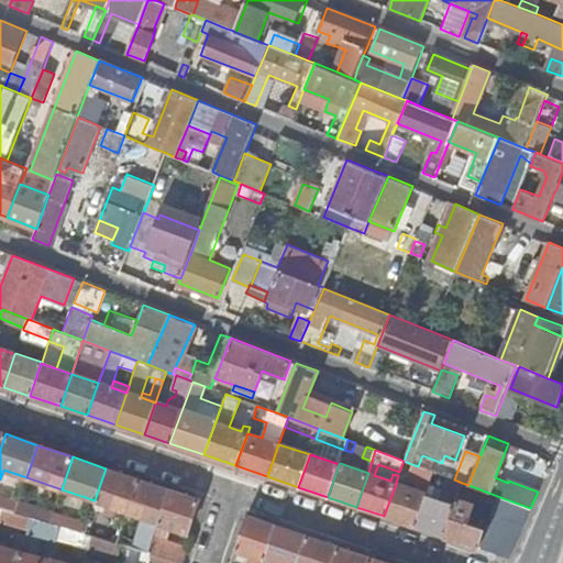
[(407,488),(427,495),(434,472),(418,466),(415,465),(407,488)]
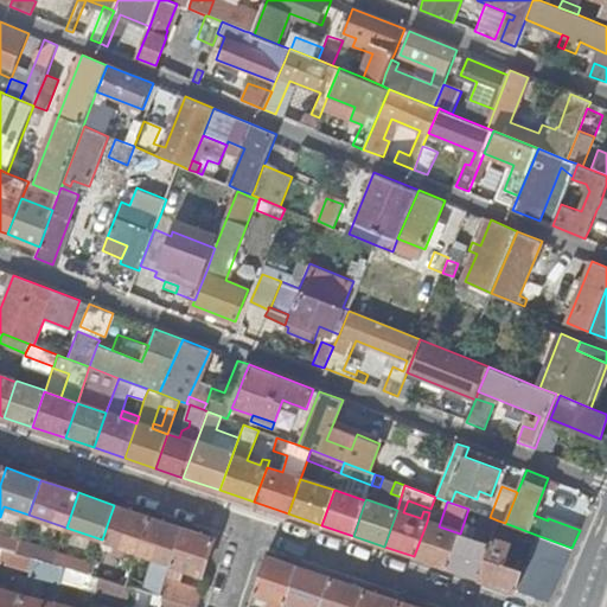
[(148,517),(114,505),(102,540),(116,544),(114,551),(117,553),(119,551),(135,556),(136,554),(148,517)]
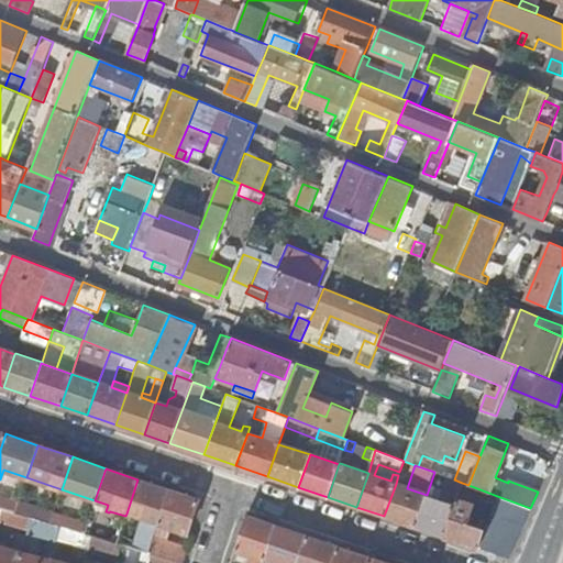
[(439,499),(455,505),(457,499),(460,492),(462,483),(454,479),(446,477),(439,499)]
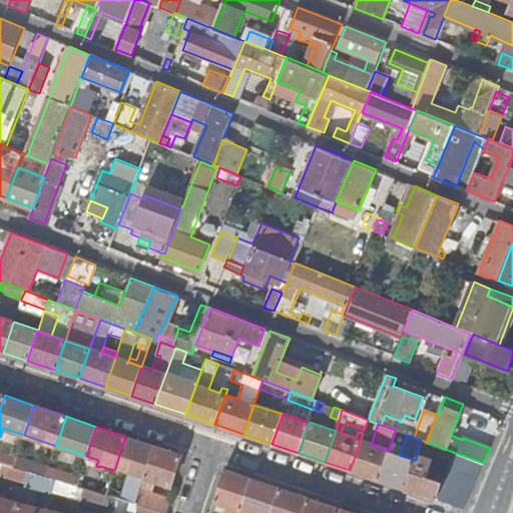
[(154,446),(125,437),(115,468),(129,472),(144,476),(154,446)]
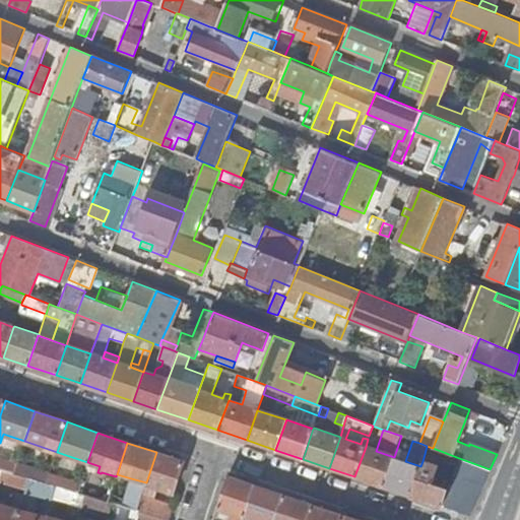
[(459,458),(433,448),(427,446),(425,454),(440,461),(456,468),(459,458)]
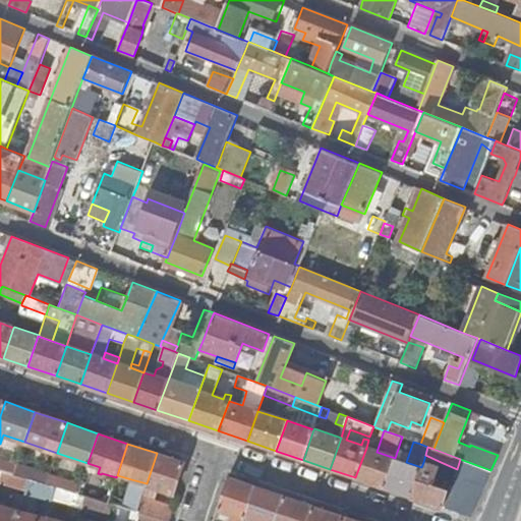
[(355,477),(385,487),(395,458),(377,452),(366,448),(355,477)]
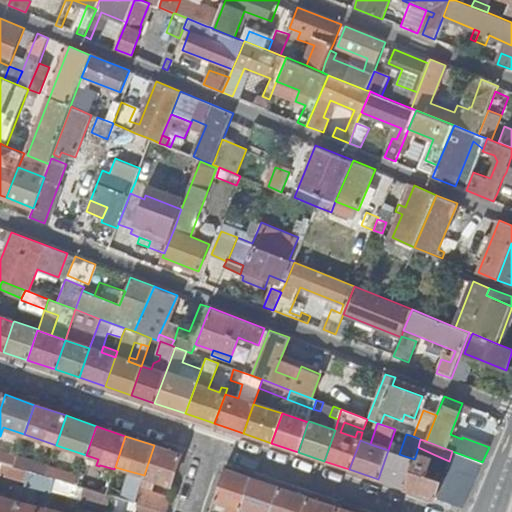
[(181,454),(154,445),(144,475),(141,482),(146,484),(148,477),(171,485),(181,454)]
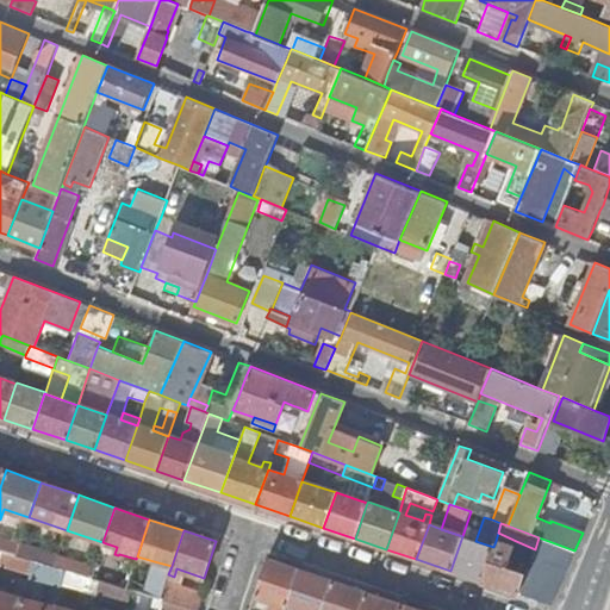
[(498,533),(496,541),(514,547),(516,541),(498,533)]
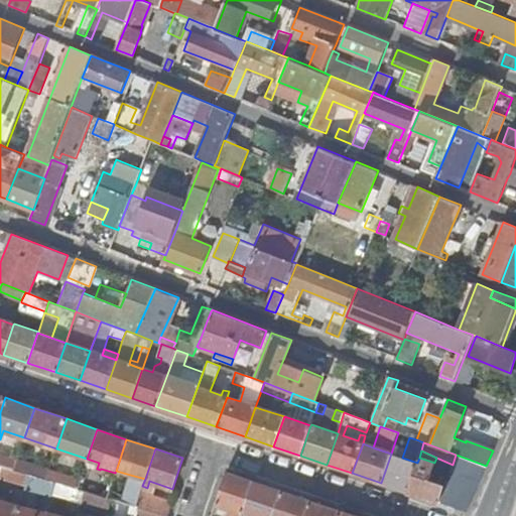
[(18,459),(0,452),(0,465),(2,466),(14,470),(17,460),(18,459)]
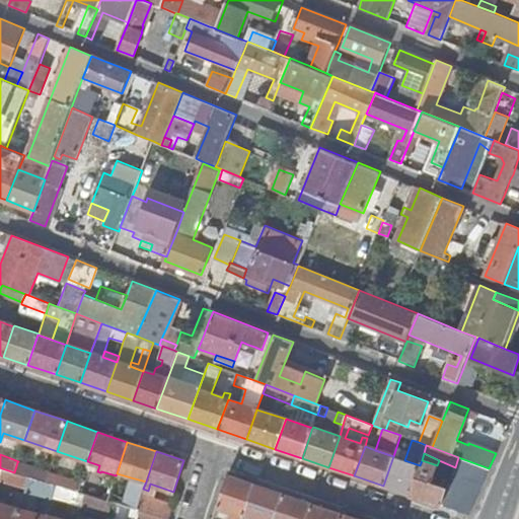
[(383,486),(410,495),(420,465),(404,460),(393,456),(383,486)]
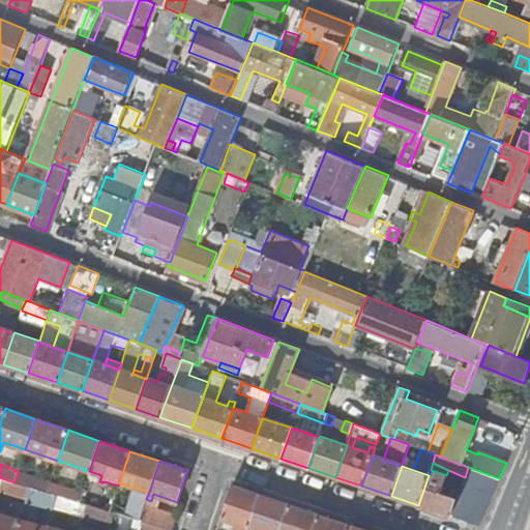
[(478,525),(499,478),(468,467),(465,477),(457,498),(441,492),(446,475),(431,470),(429,475),(418,505),(478,525)]
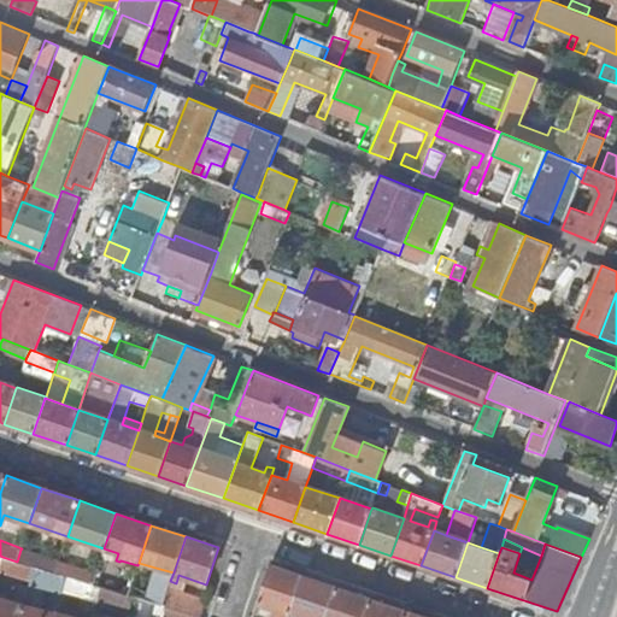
[(58,562),(21,550),(17,562),(35,566),(54,573),(58,562)]
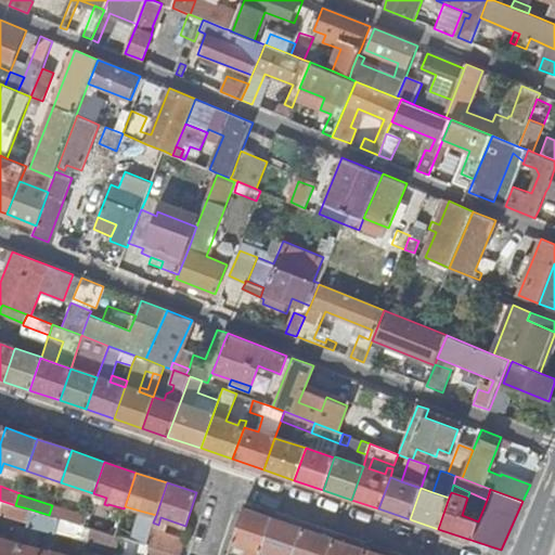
[(15,505),(2,501),(0,512),(28,520),(31,510),(15,505)]
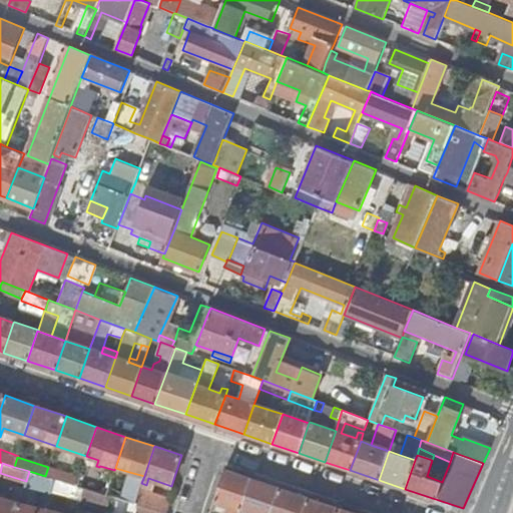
[(80,476),(48,467),(45,476),(55,478),(77,485),(80,476)]
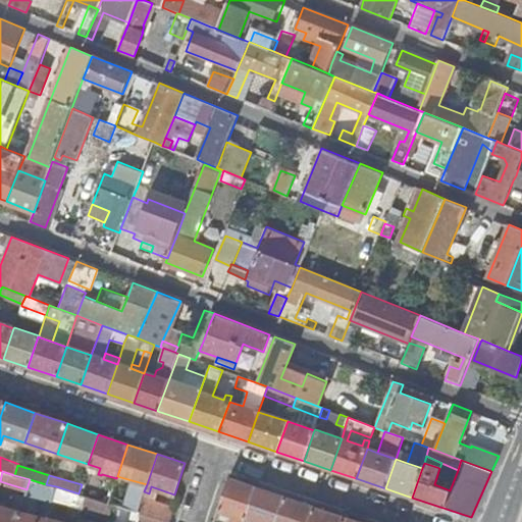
[(244,521),(246,518),(256,487),(227,478),(217,510),(232,515),(229,521),(244,521)]
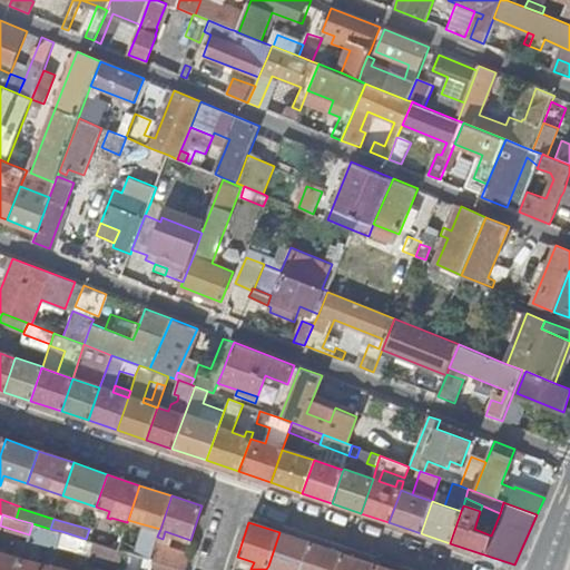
[(61,531),(50,529),(32,523),(29,534),(29,536),(58,544),(59,543),(61,531)]
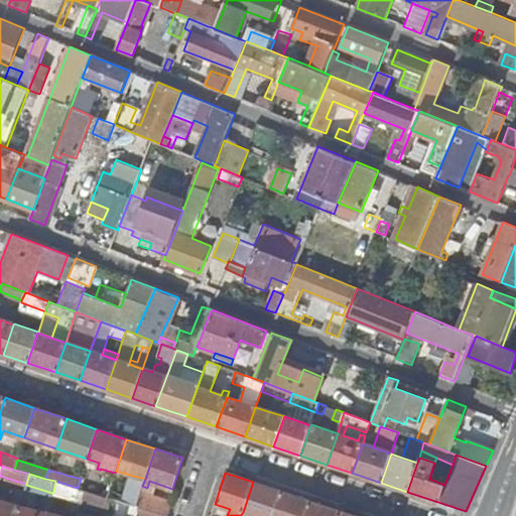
[(145,479),(130,475),(125,493),(139,497),(141,491),(142,486),(145,479)]
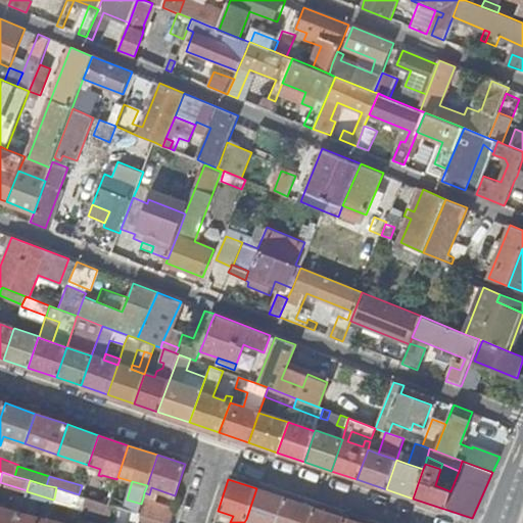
[(79,494),(56,487),(54,498),(76,505),(83,507),(86,496),(79,494)]
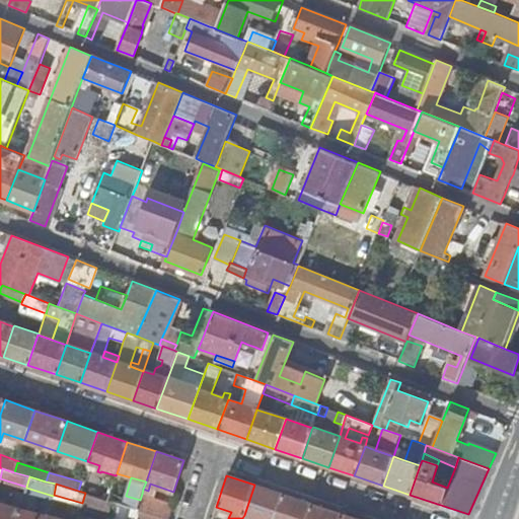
[(256,518),(274,518),(283,495),(254,485),(244,515),(256,518)]
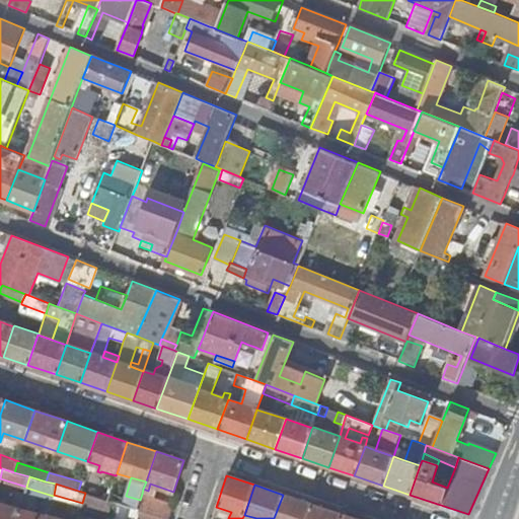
[(13,507),(0,503),(0,518),(17,518),(21,509),(26,488),(25,488),(24,494),(16,492),(13,507)]
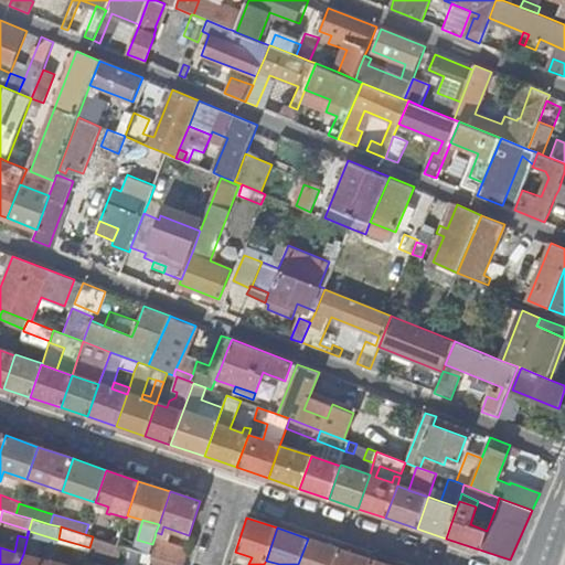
[(137,540),(120,534),(117,544),(123,545),(149,554),(152,544),(137,540)]
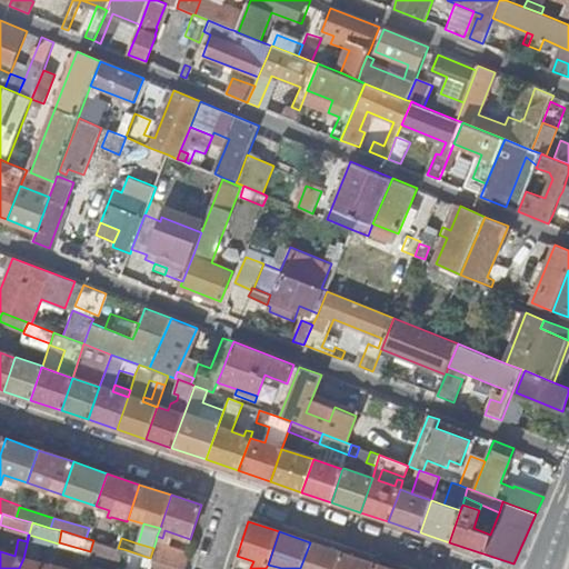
[(118,548),(93,540),(90,551),(90,556),(120,563),(123,549),(118,548)]
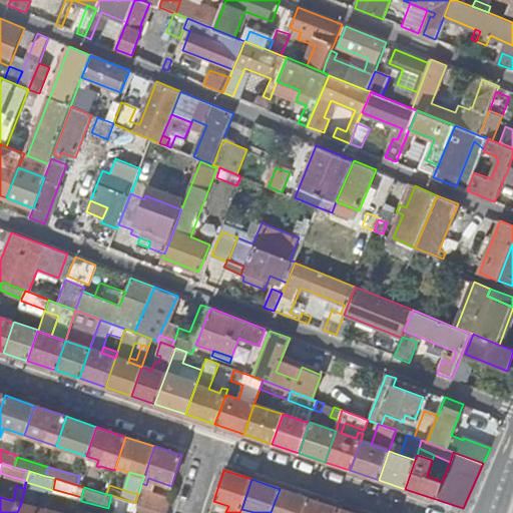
[(167,512),(172,498),(140,488),(138,494),(135,503),(137,503),(167,512)]
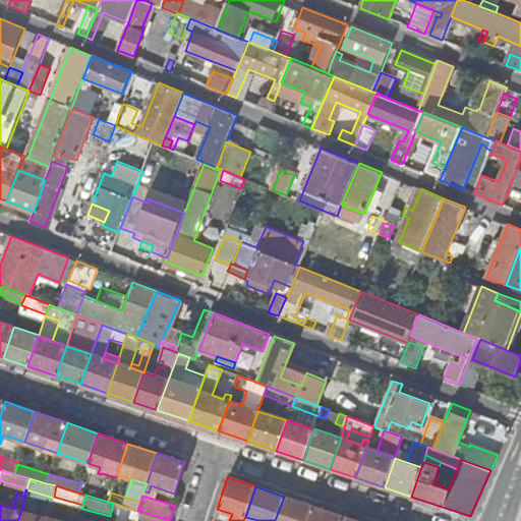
[(307,520),(312,506),(284,497),(275,520),(307,520)]
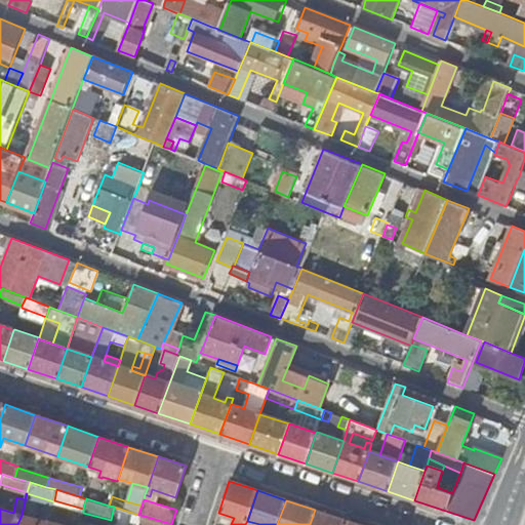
[(22,515),(17,524),(47,524),(48,522),(53,503),(46,502),(41,520),(22,515)]
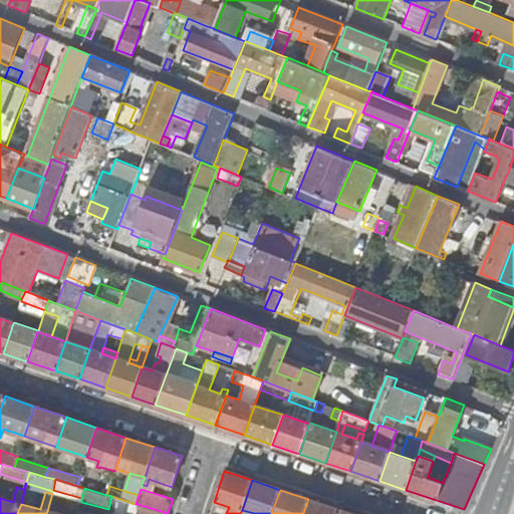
[(81,498),(74,496),(69,513),(61,513),(47,511),(46,513),(77,513),(81,502),(81,498)]
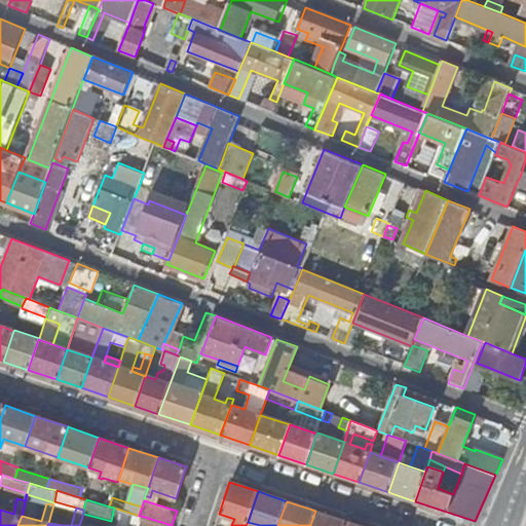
[(139,516),(114,508),(111,521),(127,525),(138,525),(141,516),(139,516)]
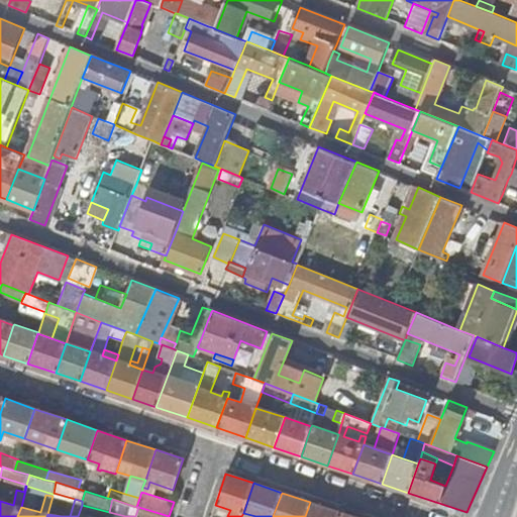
[(336,516),(338,512),(310,502),(305,516),(336,516)]
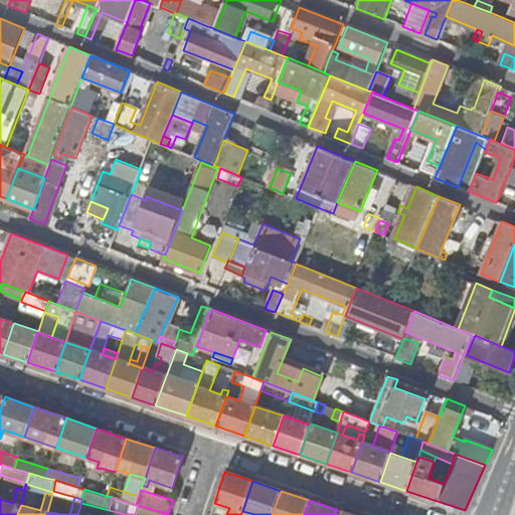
[(168,514),(138,505),(135,514),(168,514)]
